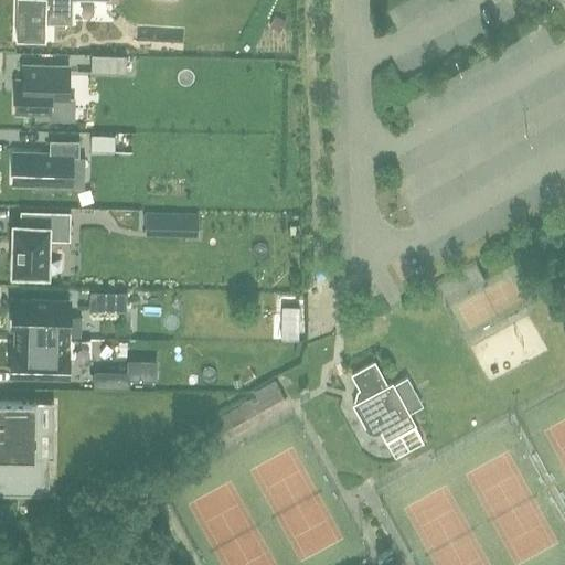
[(17,7),(16,39),(44,40),(45,22),(72,23),(72,0),(20,0),(21,7),(17,7)]
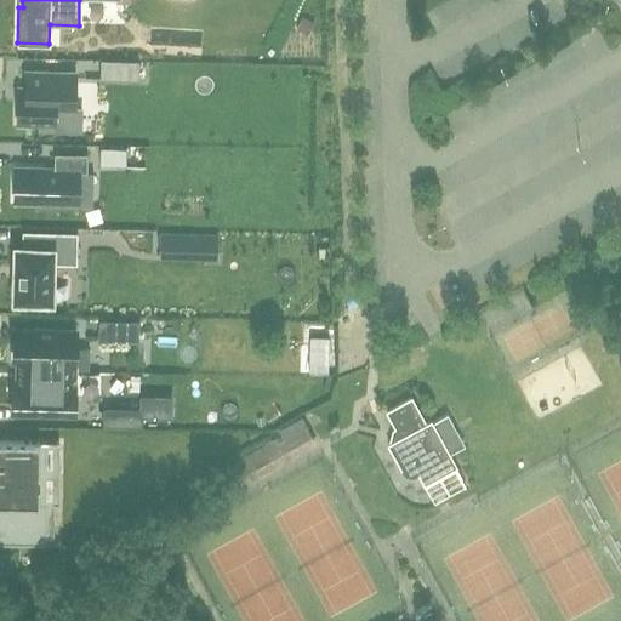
[(302,17),(297,29),(308,34),(313,23),(302,17)]
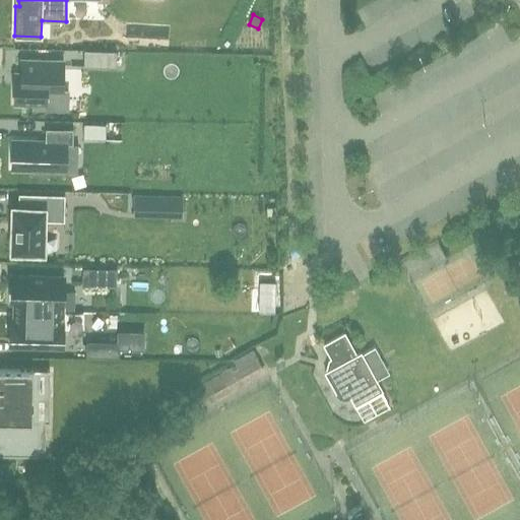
[(135,23),(103,33),(108,48),(139,39),(135,23)]
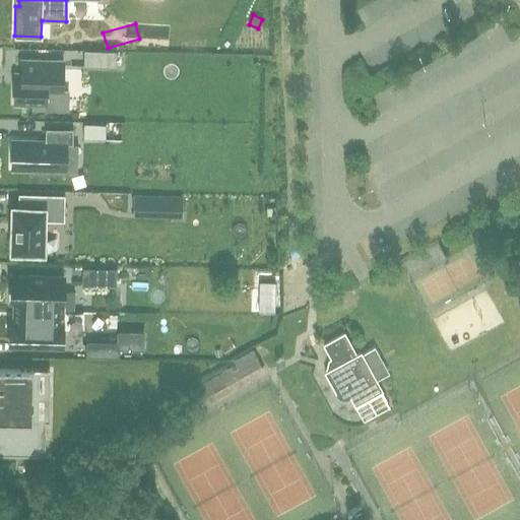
[(83,50),(83,67),(116,68),(116,51),(83,50)]
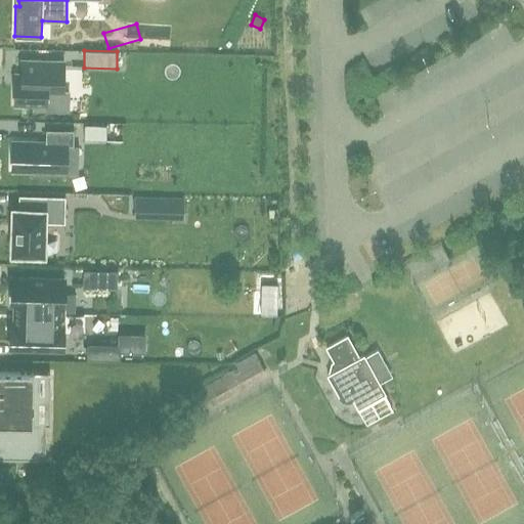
[(14,74),(13,104),(32,105),(46,105),(47,92),(63,92),(63,61),(22,60),(20,75),(14,74)]
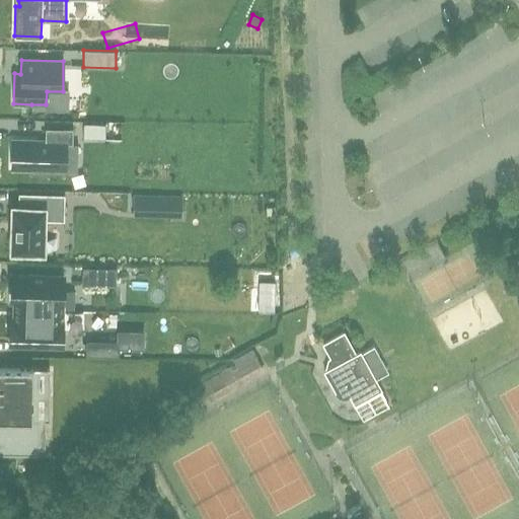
[(12,140),(12,168),(65,169),(66,144),(73,144),(73,128),(45,128),(45,141),(12,140)]
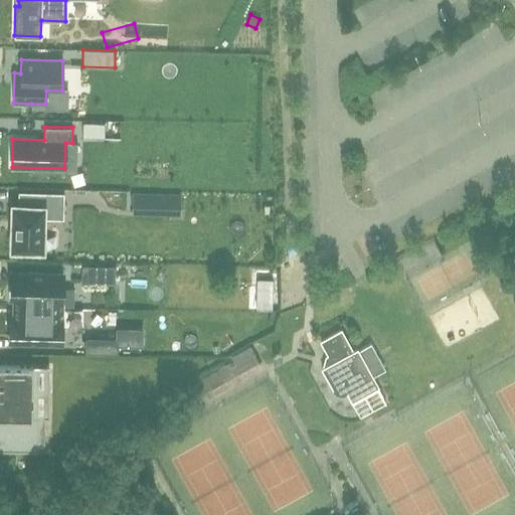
[(34,205),(18,204),(12,204),(12,220),(11,220),(11,232),(12,232),(11,248),(19,248),(19,252),(35,253),(35,249),(42,249),(43,218),(63,218),(63,193),(35,192),(34,205)]
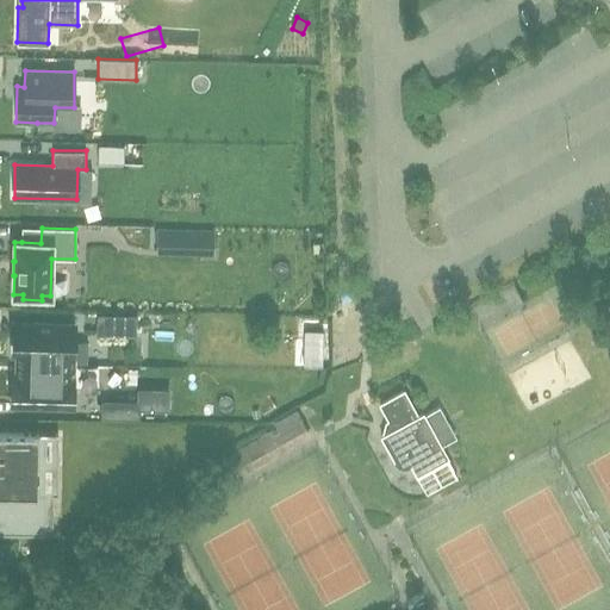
[(160,251),(178,253),(179,231),(161,230),(160,251)]
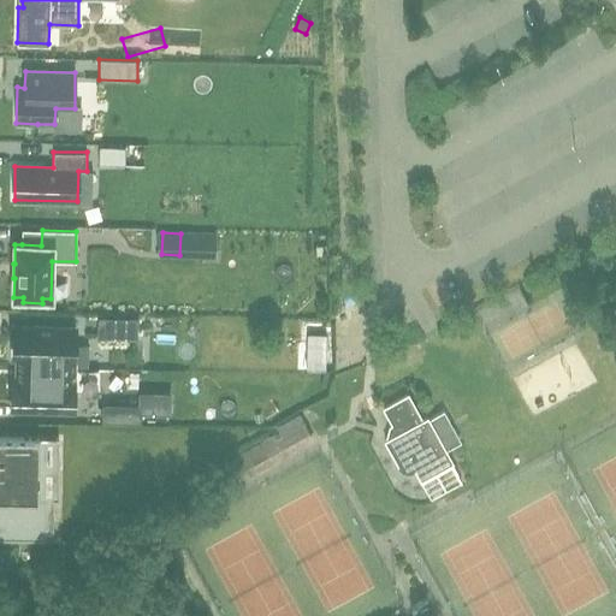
[(229,256),(224,240),(207,243),(212,260),(229,256)]
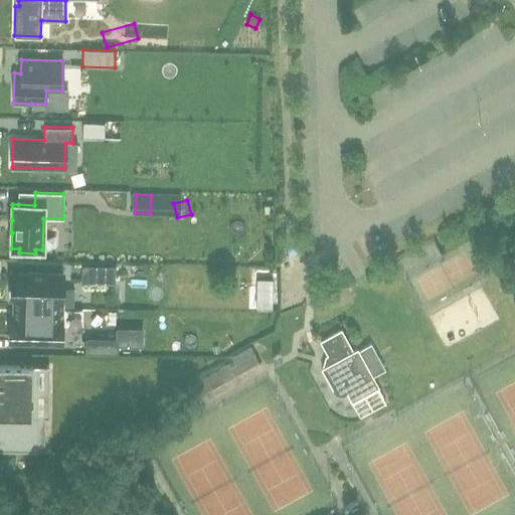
[(82,266),(82,280),(91,280),(91,281),(115,281),(115,266),(82,266)]
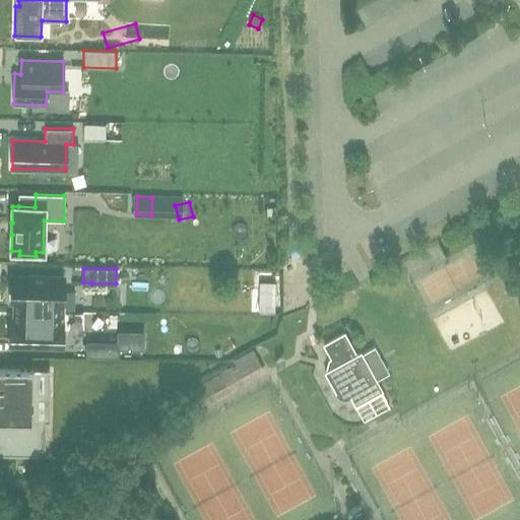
[(11,275),(11,301),(15,301),(14,310),(62,311),(63,277),(11,275)]
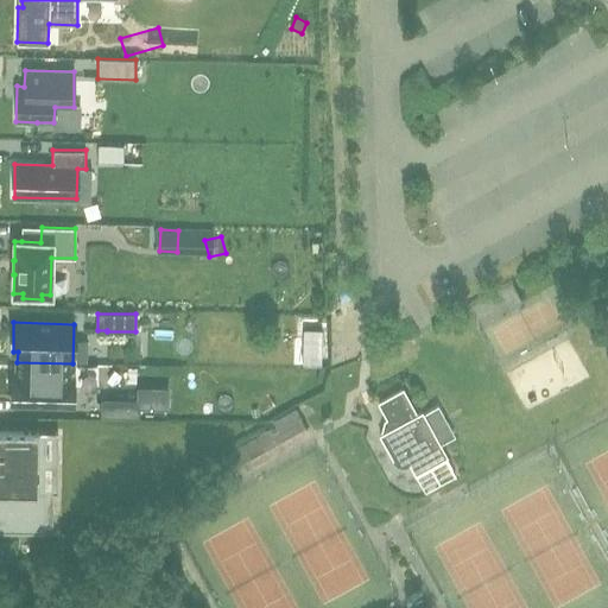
[(322,340),(322,330),(303,329),(303,339),(322,340)]
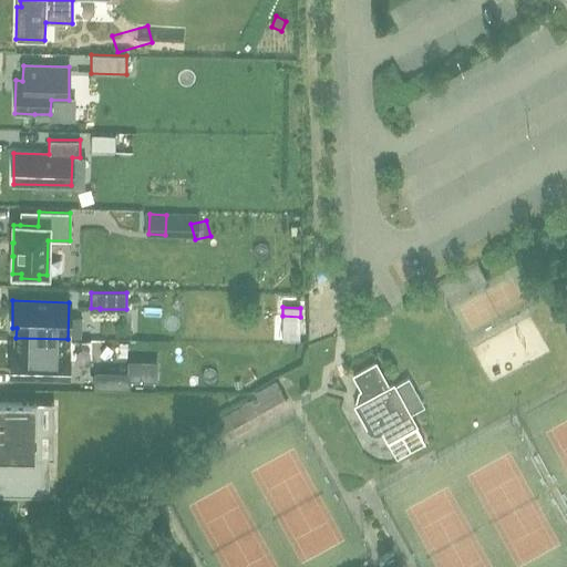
[(11,348),(11,375),(68,377),(68,339),(16,338),(16,339),(16,348),(11,348)]
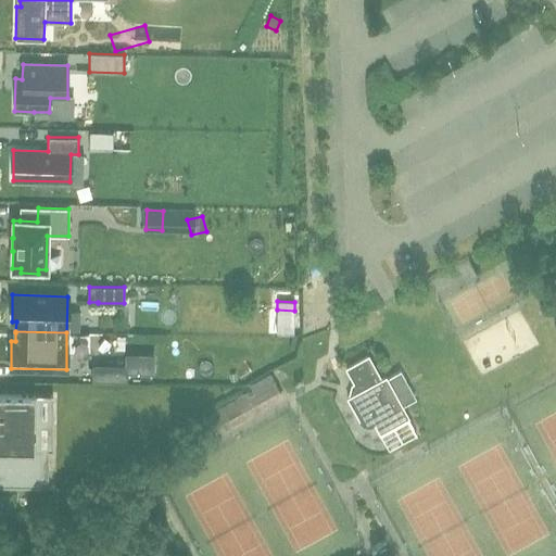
[(379,434),(408,418),(386,377),(381,379),(368,356),(346,368),(354,383),(352,384),(350,394),(351,396),(348,399),(359,420),(363,424),(367,426),(373,425),(374,424),(379,434)]
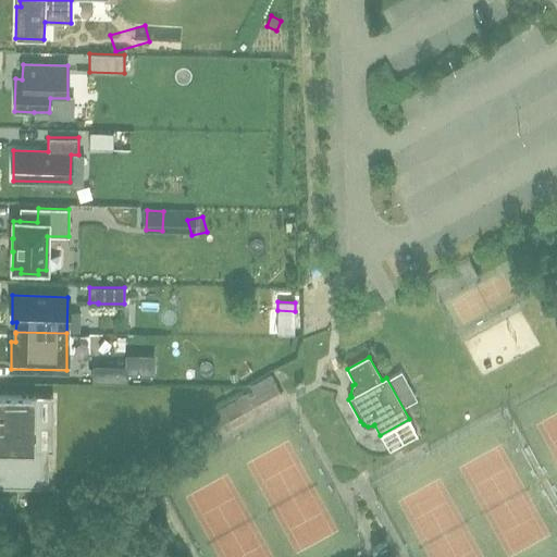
[(93,366),(93,382),(126,382),(126,367),(93,366)]
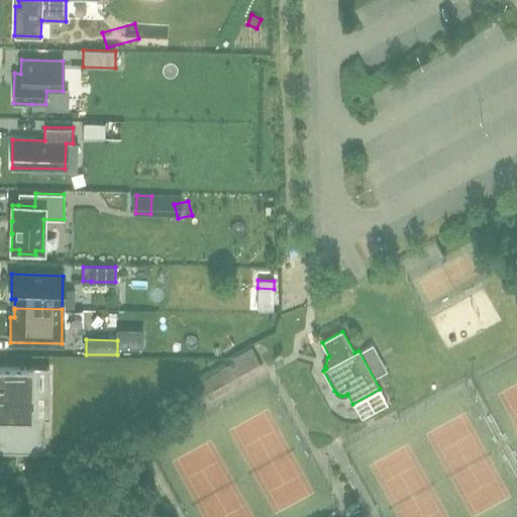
[(31,417),(32,368),(0,367),(0,418),(16,419),(15,452),(36,452),(37,417),(31,417)]
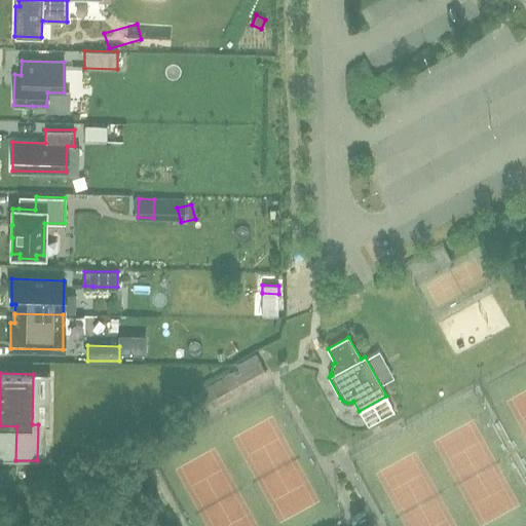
[(8,470),(0,468),(0,482),(8,483),(8,470)]
